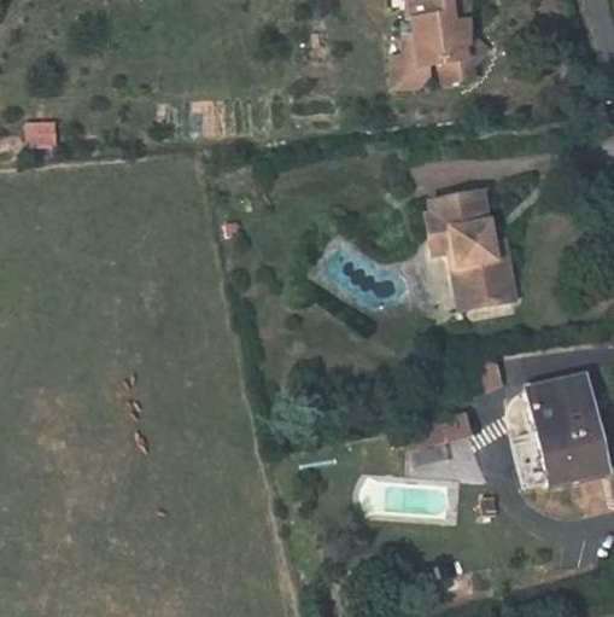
[(471,41),(469,0),(416,0),(416,1),(410,4),(413,22),(415,34),(405,34),(407,57),(407,59),(419,59),(421,68),(428,65),(443,63),(445,82),(474,79),(473,64),(478,63),(487,50),(478,40),(471,41)]
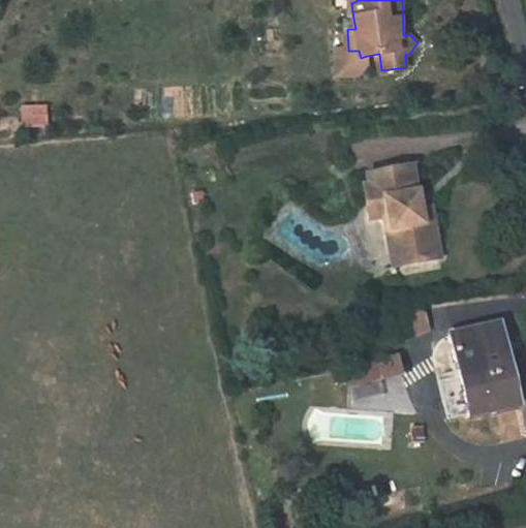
[(347,29),(356,29),(353,19),(346,19),(344,29),(347,29)]
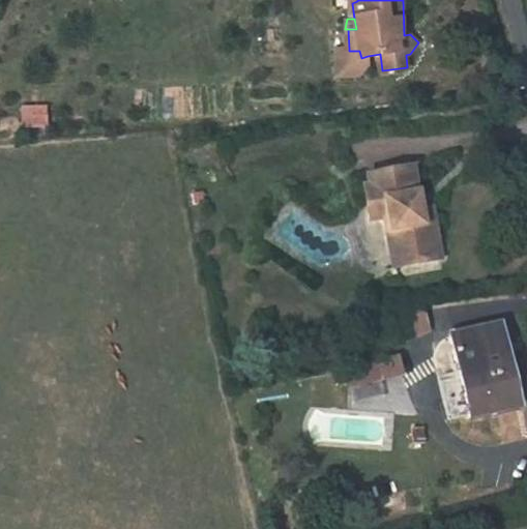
[(349,51),(349,49),(338,49),(338,74),(359,74),(369,64),(368,56),(361,58),(359,51),(349,51)]
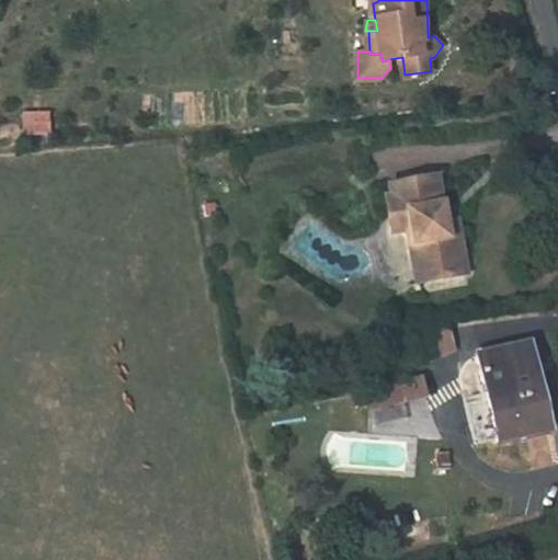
[(25,133),(52,130),(50,110),(23,111),(25,133)]
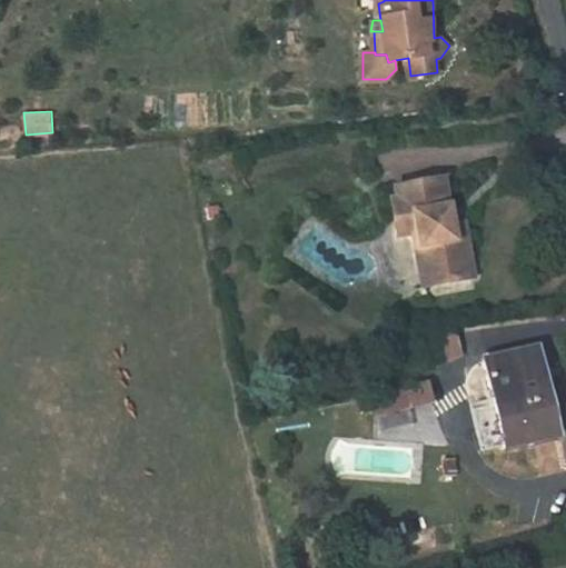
[(433,285),(475,277),(466,229),(455,231),(454,223),(445,177),(398,185),(400,197),(393,199),(400,233),(416,230),(419,246),(426,243),(433,285)]
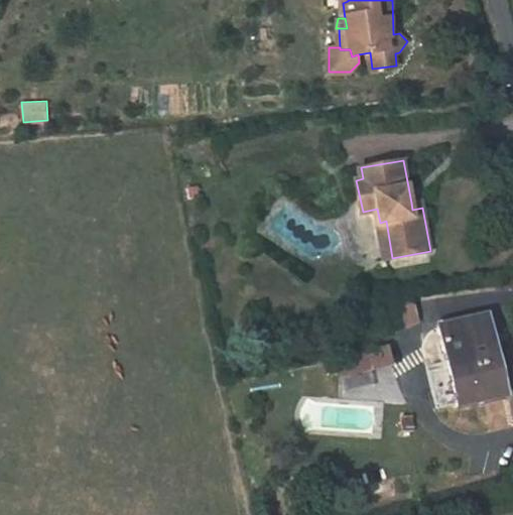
[(411,203),(412,210),(422,208),(421,201),(411,203)]
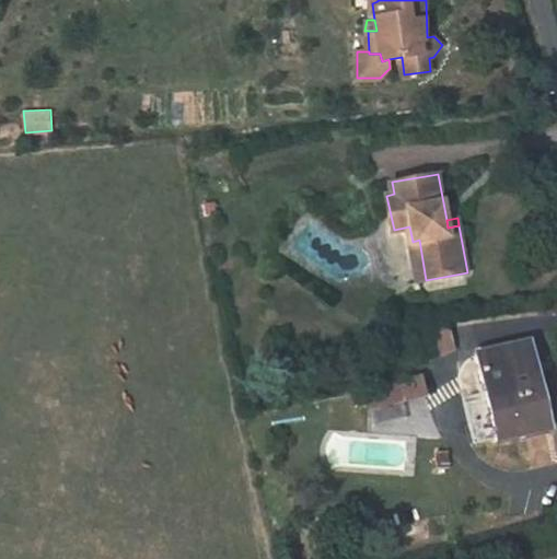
[(419,240),(413,242),(419,281),(426,280),(419,240)]
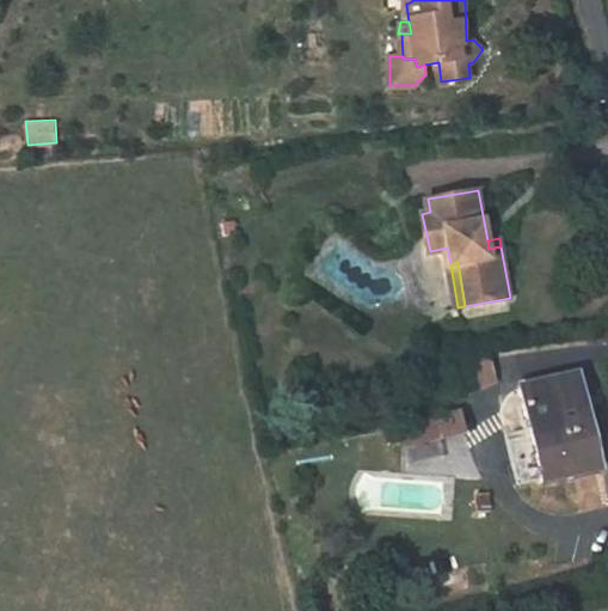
[(466,389),(497,385),(492,355),(461,360),(466,389)]
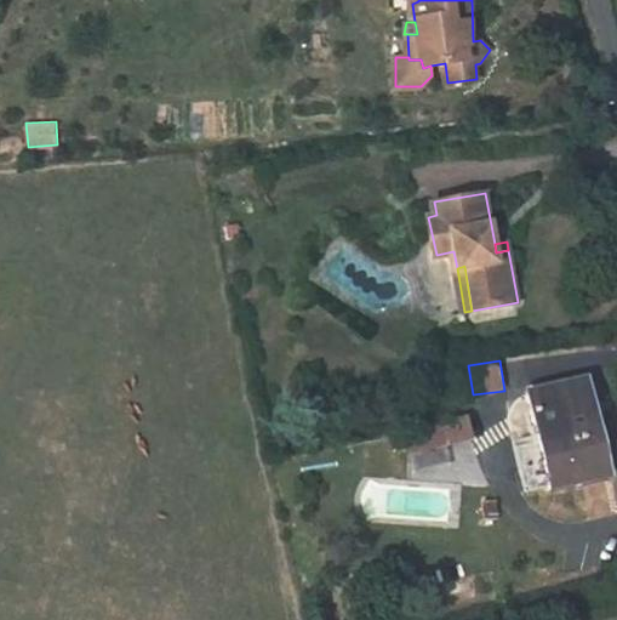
[(553,489),(607,476),(586,380),(530,393),(537,424),(552,485),(553,489)]
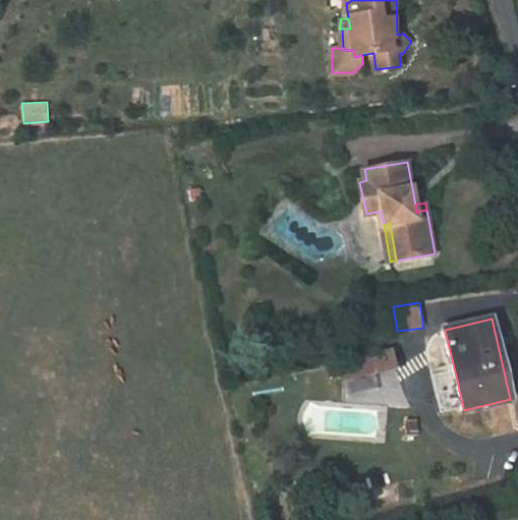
[(371,353),(341,360),(345,377),(376,369),(371,353)]
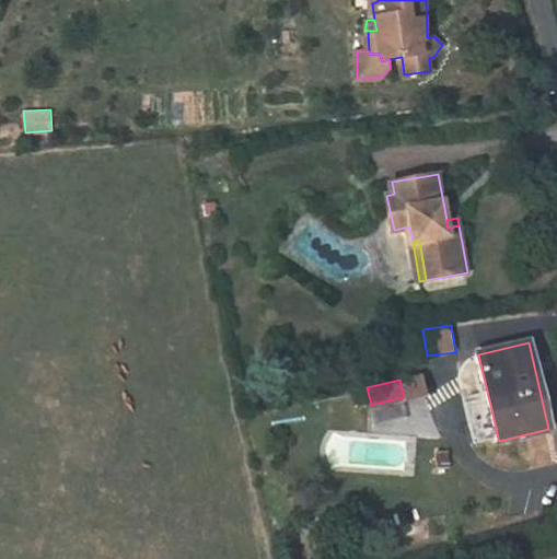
[(498,438),(485,382),(479,383),(483,398),(466,402),(476,443),(498,438)]
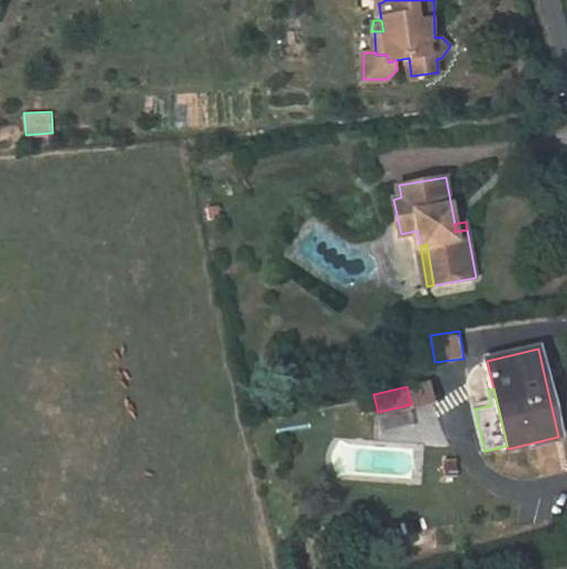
[(458,458),(446,459),(447,476),(459,474),(458,458)]
